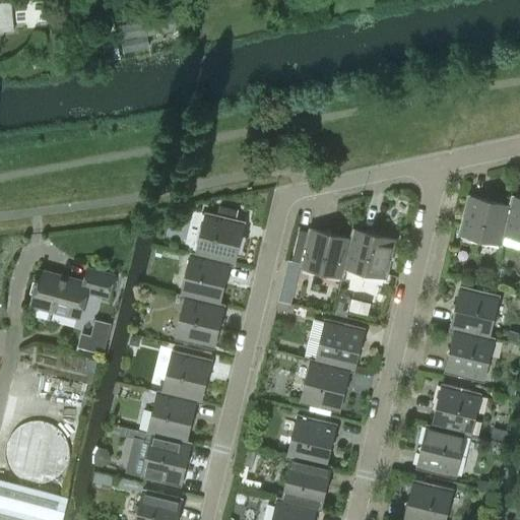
[(0,31),(13,30),(10,0),(0,1),(0,31)]
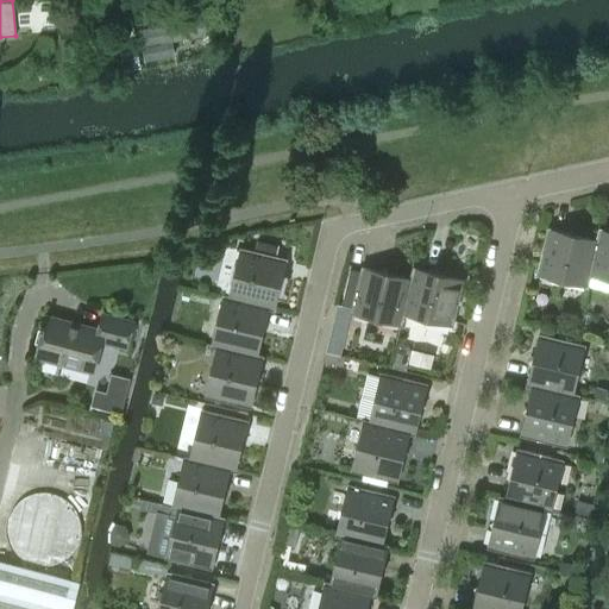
[(81,7),(82,23),(98,20),(94,0),(83,0),(86,6),(81,7)]
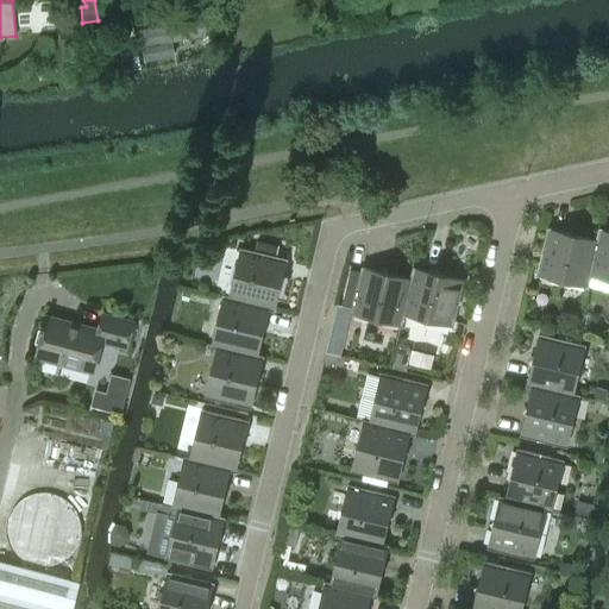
[(171,41),(213,32),(211,16),(140,30),(146,61),(174,55),(171,41)]
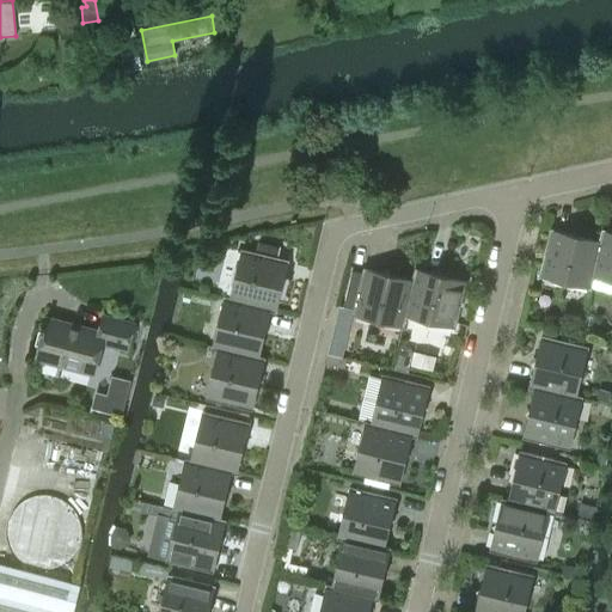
[(138,50),(121,54),(124,71),(141,67),(138,50)]
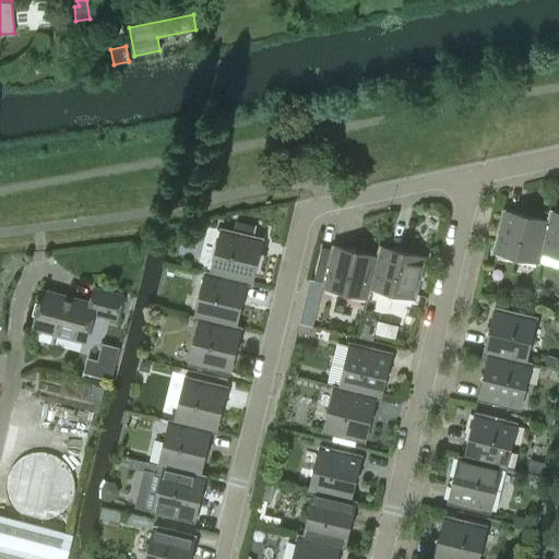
[(539,262),(542,251),(548,219),(503,209),(494,251),(539,262)]
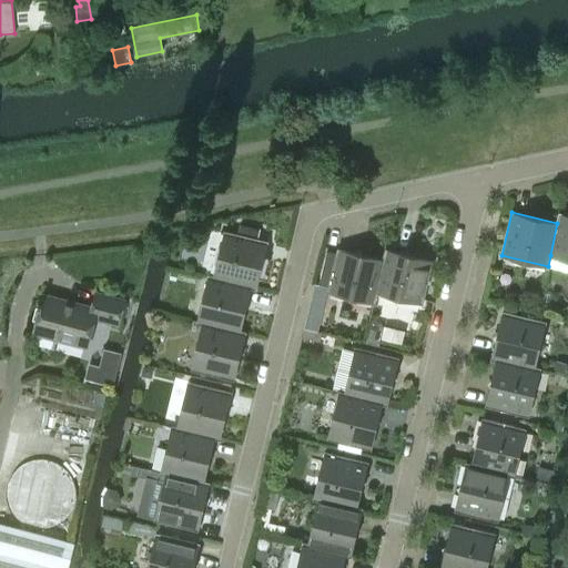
[(567,260),(567,214),(559,213),(557,223),(550,255),(567,260)]
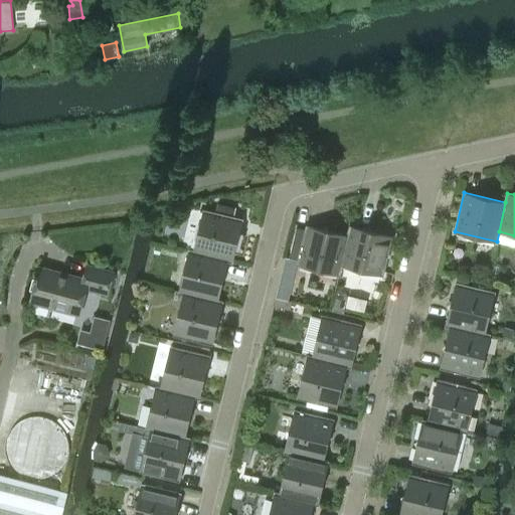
[(231,262),(242,218),(204,209),(194,250),(193,251),(227,260),(231,262)]
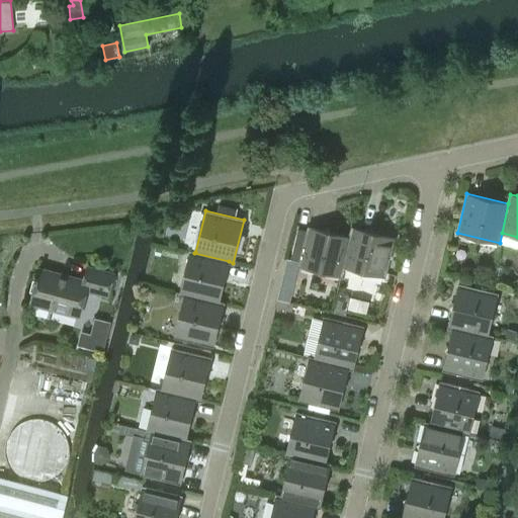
[(341,275),(344,266),(343,266),(350,237),(349,237),(308,227),(298,265),(341,275)]
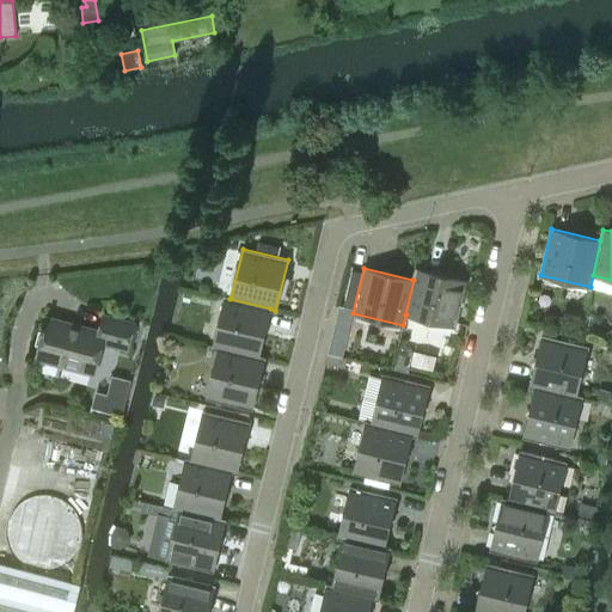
[(415,268),(412,280),(414,280),(405,314),(407,314),(454,326),(466,281),(415,268)]
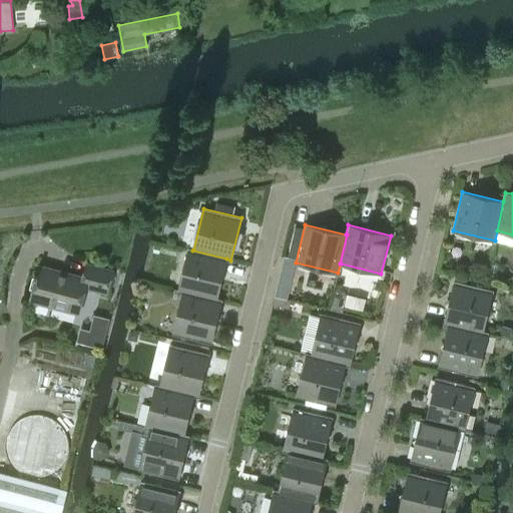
[(192,250),(193,249),(188,248),(178,291),(182,292),(183,291),(216,300),(216,299),(226,259),(192,250)]
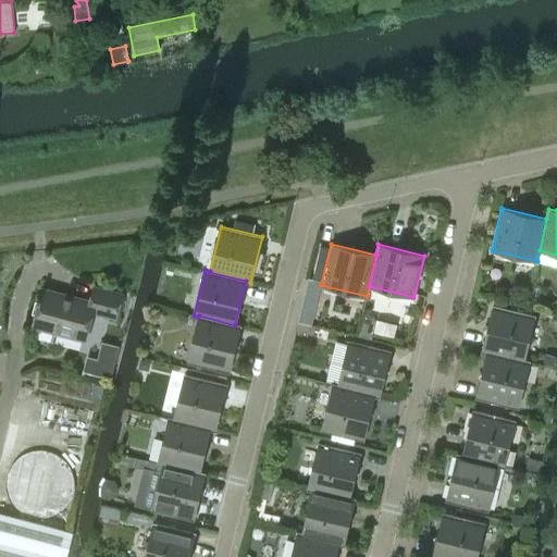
[(39,301),(33,326),(86,339),(93,312),(115,318),(122,294),(94,287),(89,304),(63,296),(64,294),(42,288),(40,297),(38,296),(37,300),(39,301)]
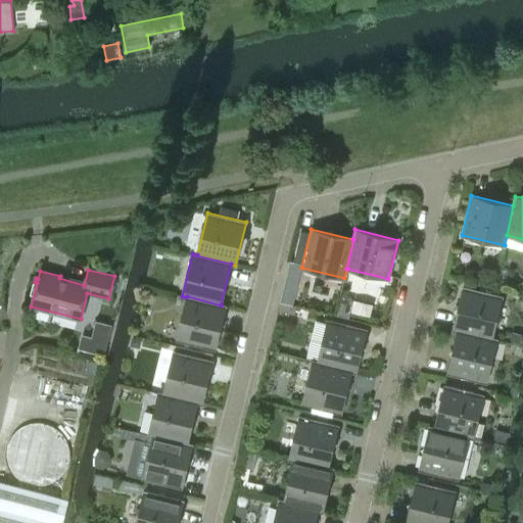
[(453,330),(458,331),(458,330),(492,338),(502,296),(463,287),(453,330)]
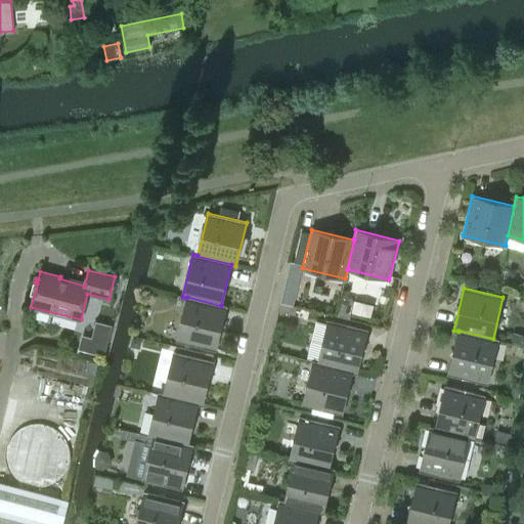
[(187,297),(186,298),(177,340),(216,349),(226,306),(221,305),(221,306),(187,297)]
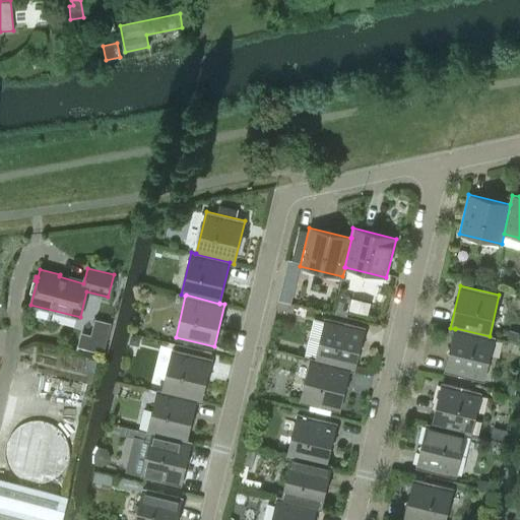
[(347,316),(351,298),(339,295),(335,313),(347,316)]
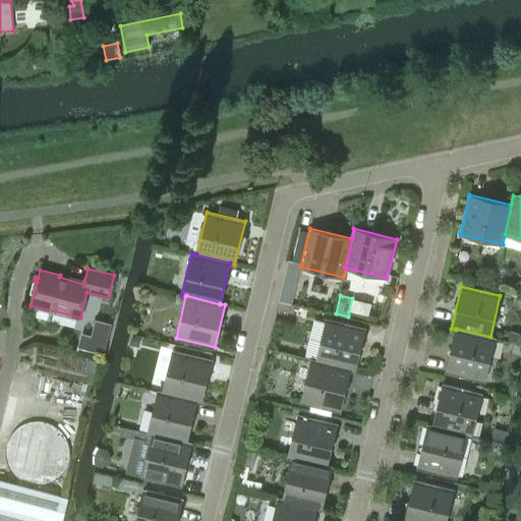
[(296,304),(279,300),(277,309),(294,313),(296,304)]
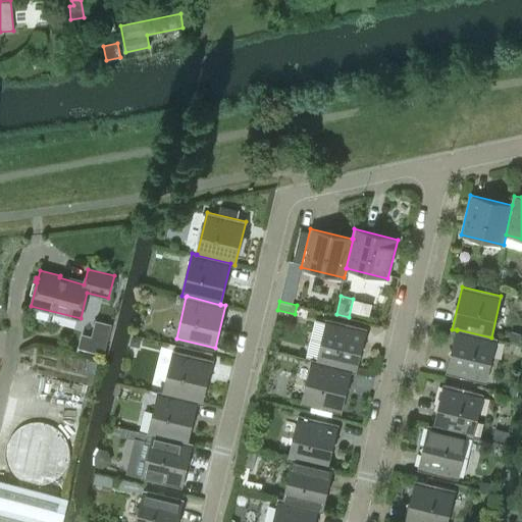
[(327,319),(317,361),(351,369),(351,370),(356,371),(366,328),(327,319)]
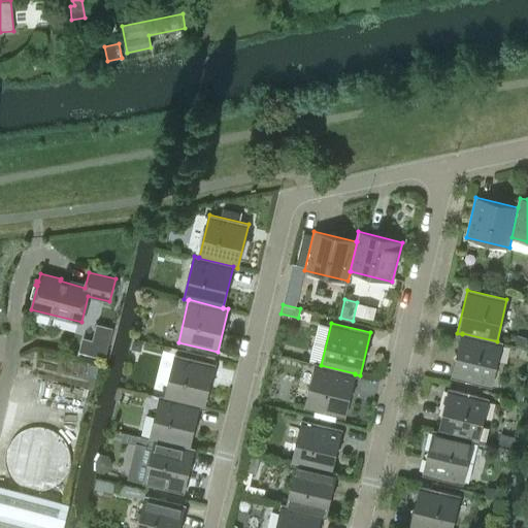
[(452,376),(491,386),(501,342),(497,341),(462,333),(462,334),(452,376)]
